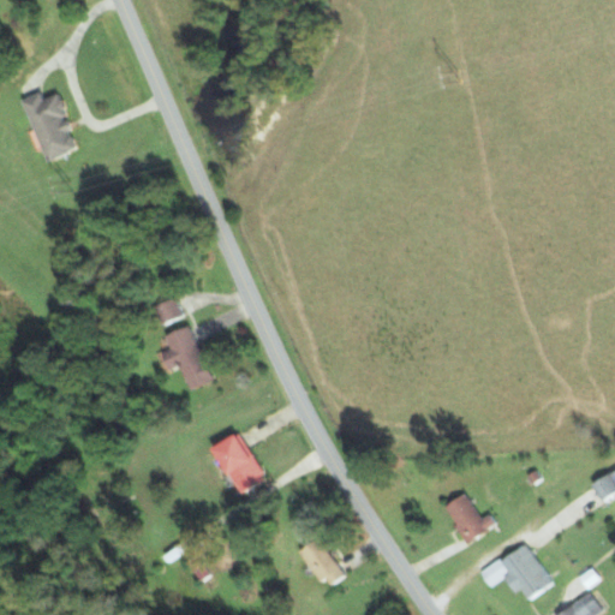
[(46,162),(77,150),(65,118),(67,117),(59,94),(43,100),(41,94),(23,100),(46,162)]
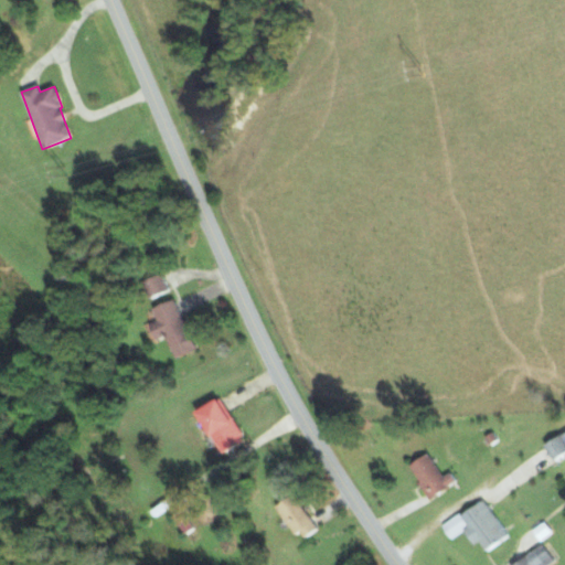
[(168,291),(161,274),(142,283),(150,299),(168,291)]
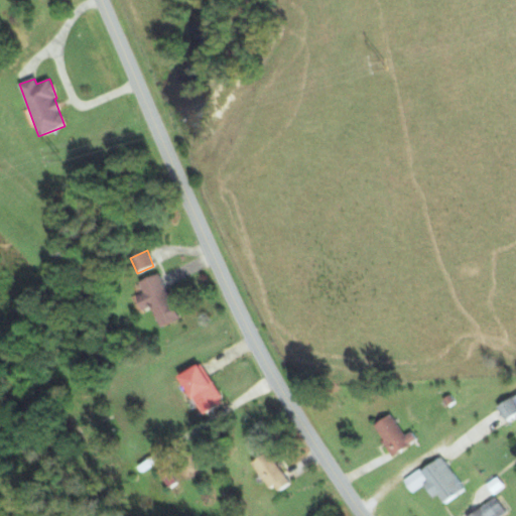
[(159,329),(178,320),(159,274),(138,282),(143,293),(135,296),(141,311),(151,307),(159,329)]
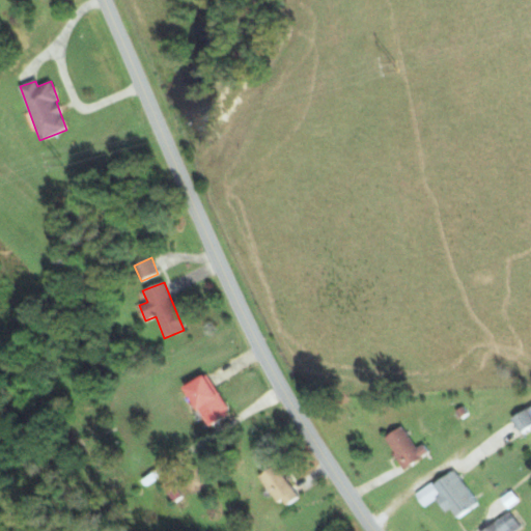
[(229,415),(207,372),(185,384),(206,426),(229,415)]
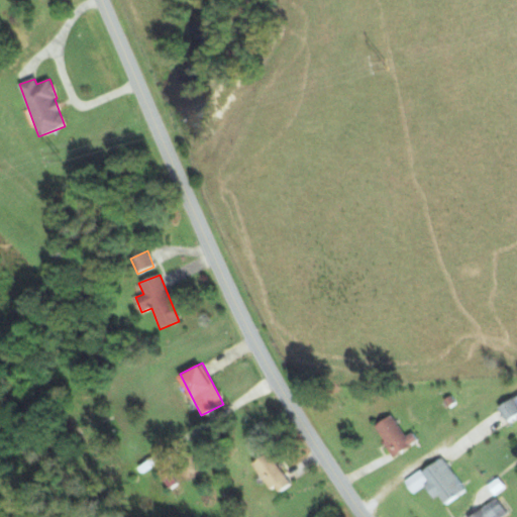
[(516,413),(516,394),(498,407),(507,420),(516,413)]
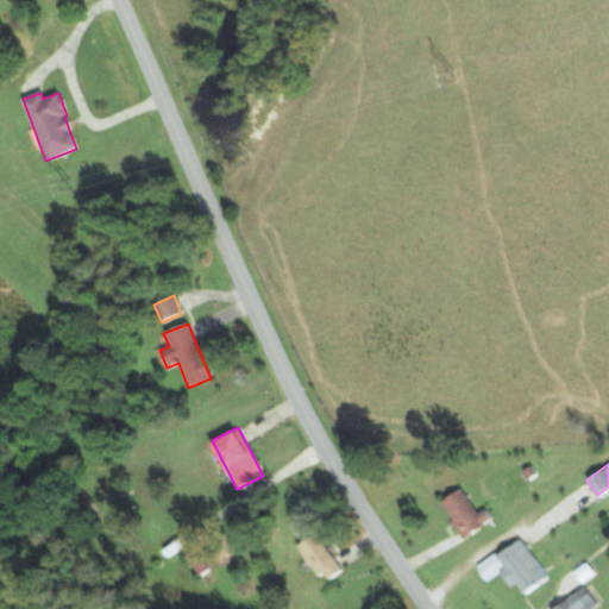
[(491,521),(485,509),(475,514),(463,489),(441,500),(459,537),(491,521)]
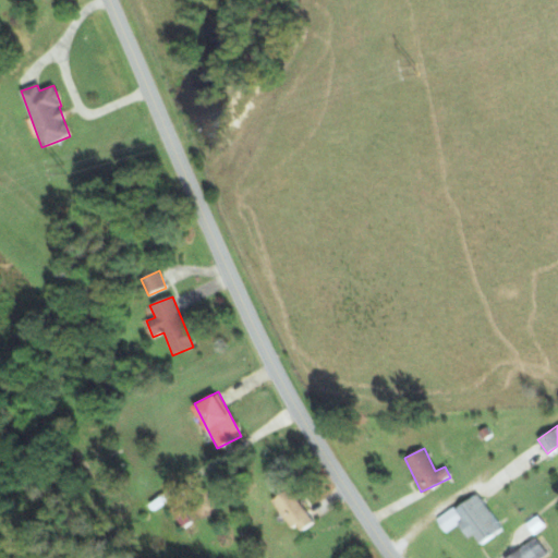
[(273,499),(296,534),(313,522),(289,487),(273,499)]
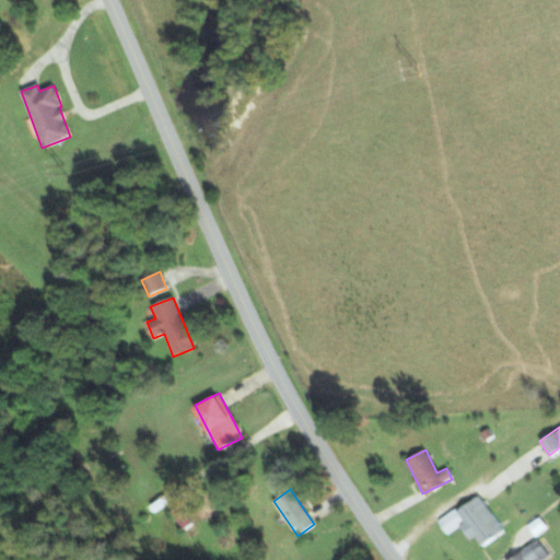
[(438,521),(446,534),(459,525),(470,540),(476,537),(481,546),(503,531),(478,493),(438,521)]
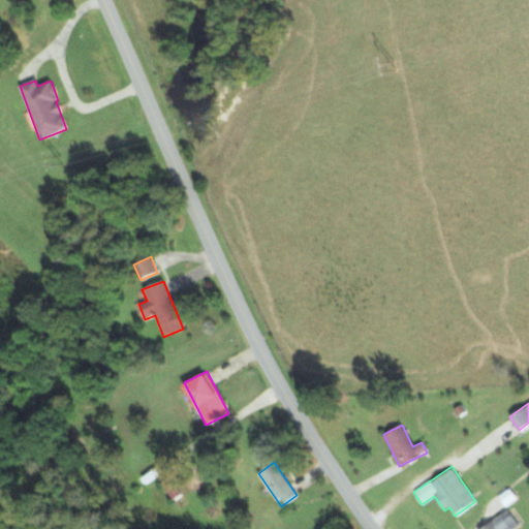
[(512,528),(519,525),(507,509),(478,528),(512,528)]
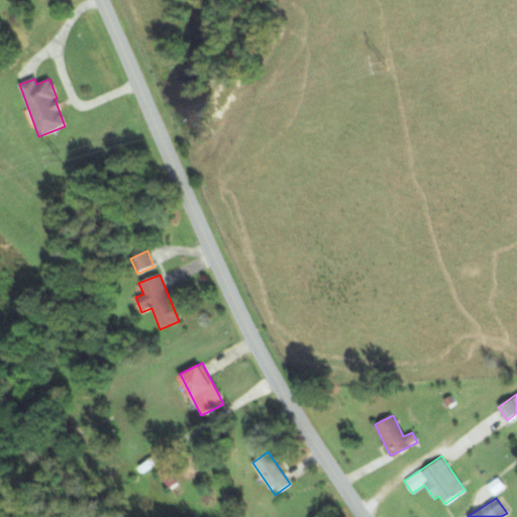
All buildings are outlined.
